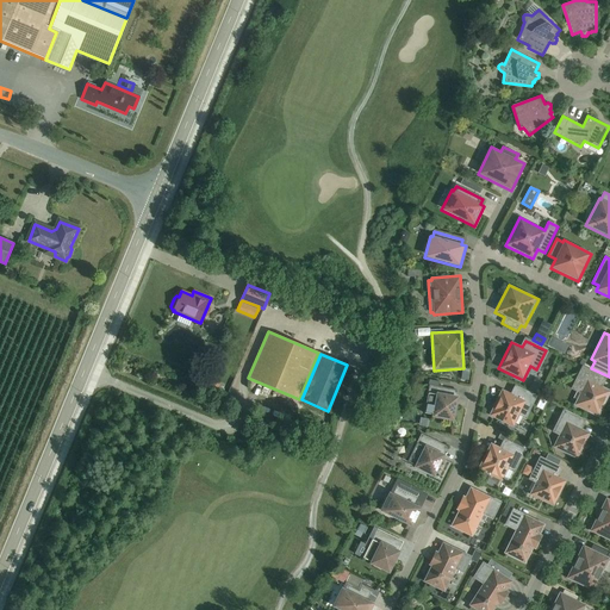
[(573,388),(580,391),(573,405),(598,418),(609,393),(609,390),(601,386),(603,379),(583,369),(573,388)]
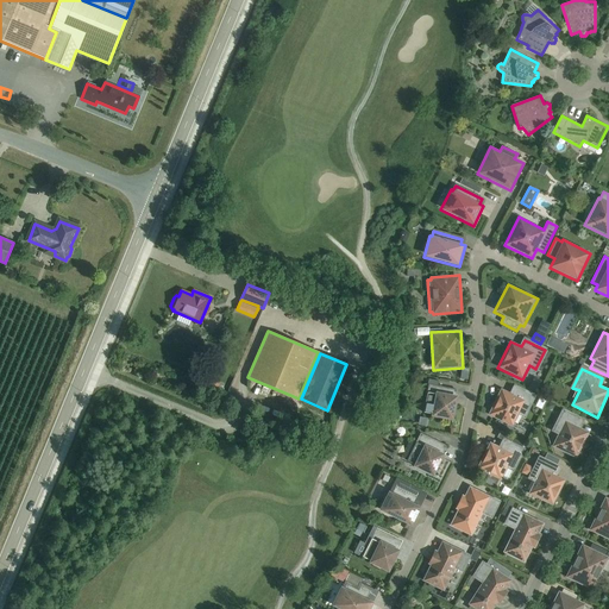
[(449,396),(450,389),(428,384),(424,413),(431,414),(429,416),(453,421),(457,399),(449,396)]
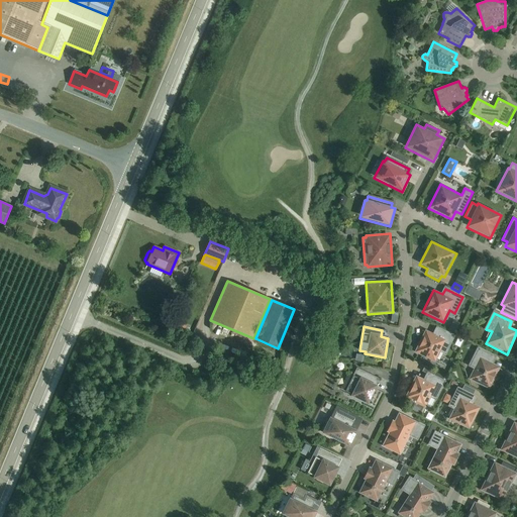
[(437,329),(434,334),(425,330),(414,352),(435,363),(440,350),(444,352),(452,336),(437,329)]
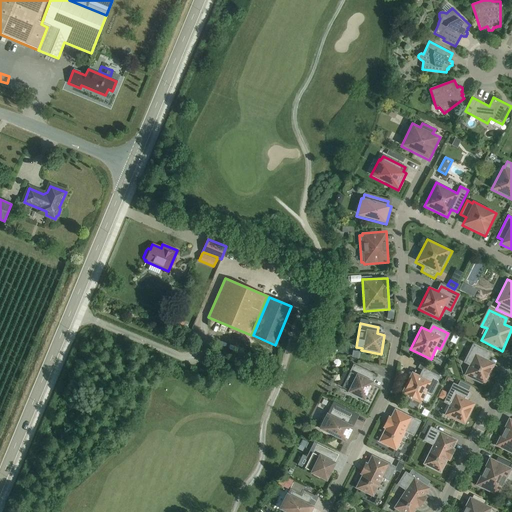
[(466,362),(469,364),(464,375),(484,386),(495,364),(486,359),(489,353),(473,346),(466,362)]
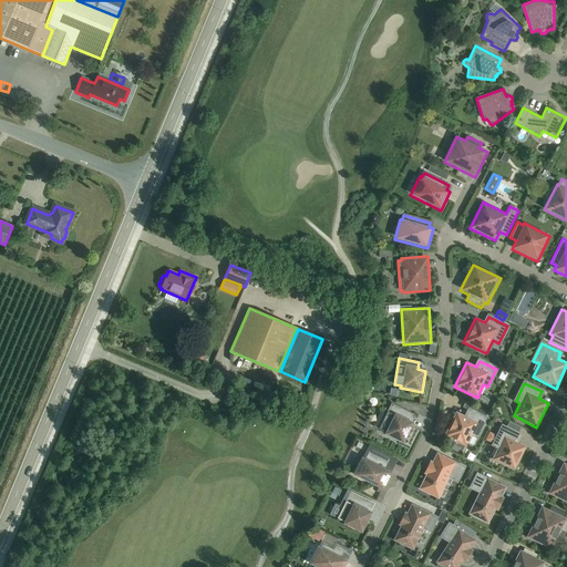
[(384,432),(383,434),(403,444),(414,423),(406,419),(409,412),(391,403),(388,412),(382,409),(373,426),(379,430),(384,432)]
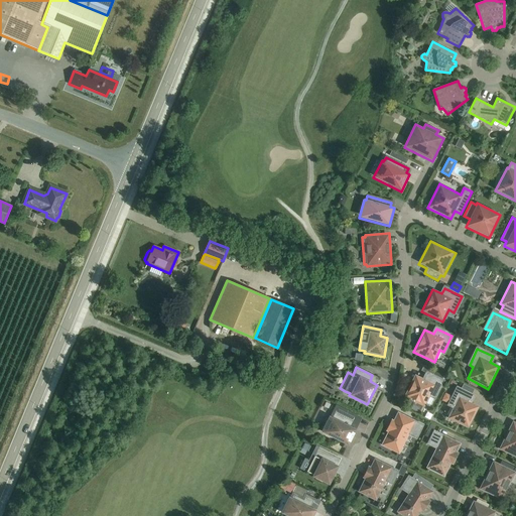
[(426,374),(424,379),(414,375),(403,397),(424,407),(425,406),(429,407),(442,381),(426,374)]
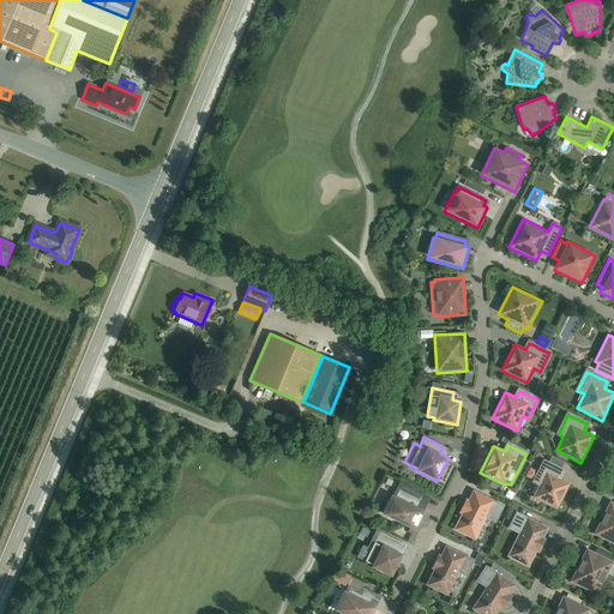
[(563,471),(545,463),(535,482),(540,485),(533,498),(557,510),(570,483),(559,479),(563,471)]
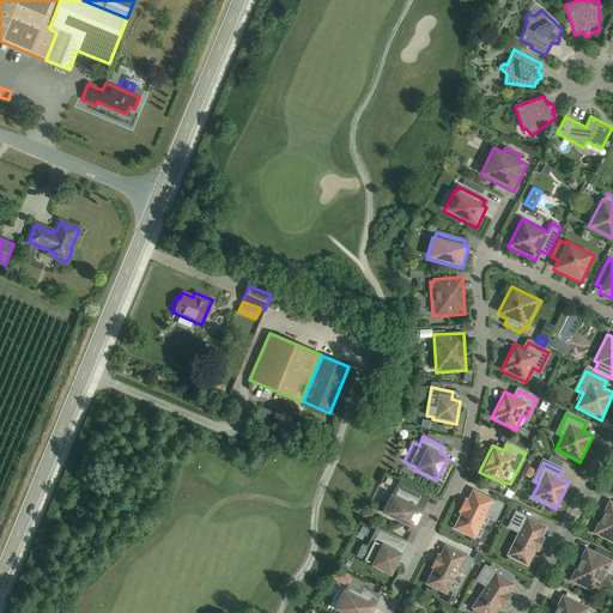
[(414,530),(424,510),(419,509),(426,496),(399,483),(393,496),(390,495),(381,514),(414,530)]
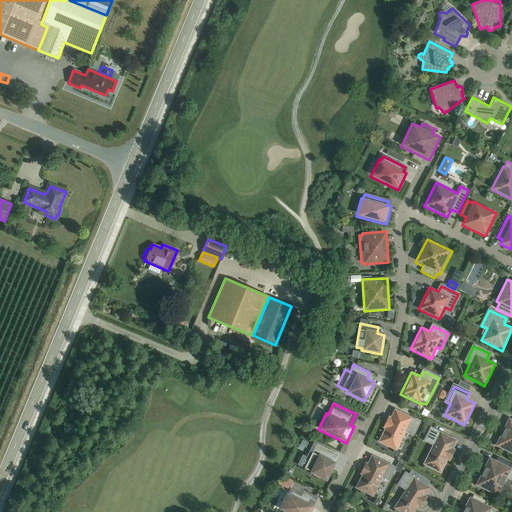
[(418,422),(412,419),(412,418),(394,408),(377,442),(396,451),(406,430),(413,433),(418,422)]
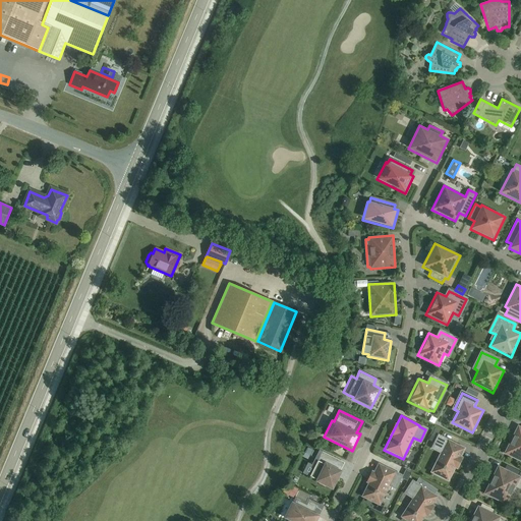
[(520,462),(520,426),(517,425),(503,454),(520,462)]
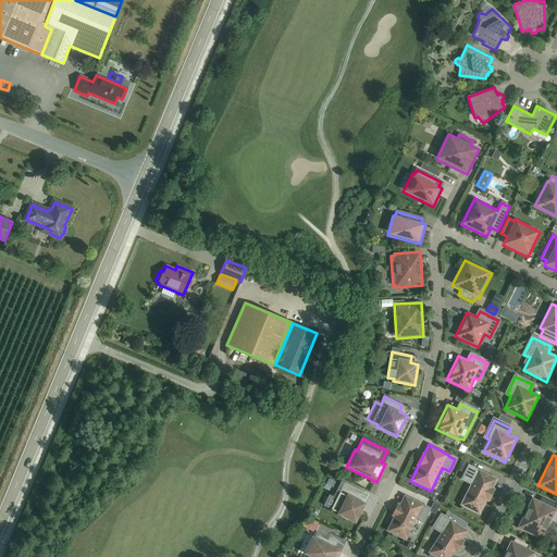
[(459,458),(452,473),(461,478),(469,462),(459,458)]
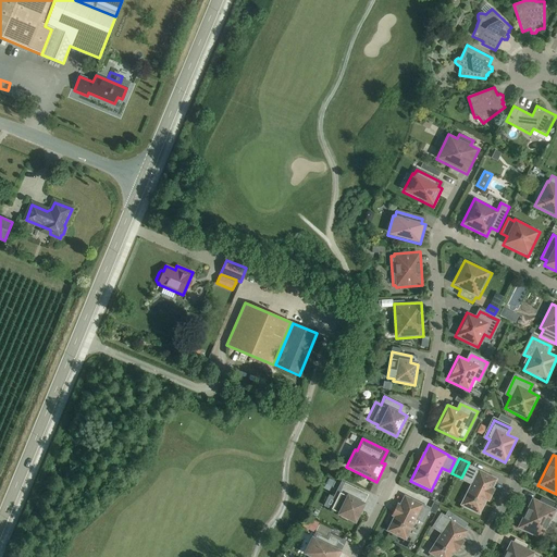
[(463,479),(471,483),(459,506),(480,516),(486,502),(487,502),(491,495),(494,489),(493,489),(497,479),(478,469),(477,471),(469,467),(463,479)]
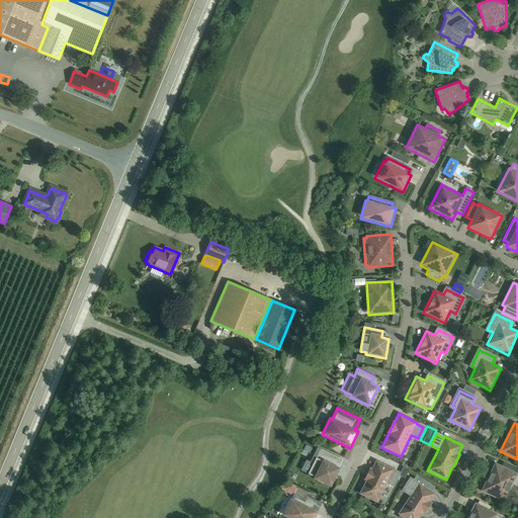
[(330,485),(342,460),(320,449),(308,473),(318,479),(317,481),(323,484),(324,482),(330,485)]
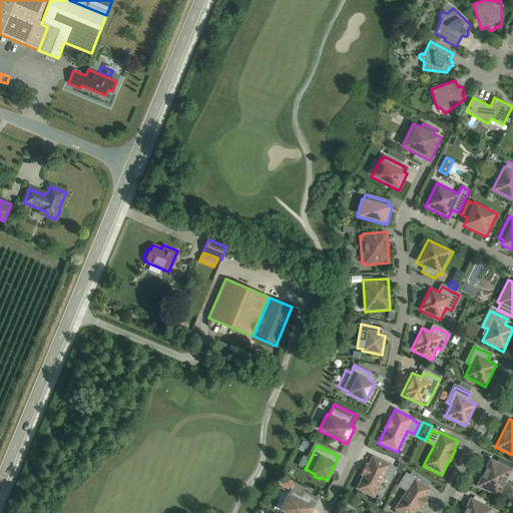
[(367,466),(366,466),(362,474),(363,474),(356,489),(374,498),(384,477),(389,480),(394,469),(390,467),(390,465),(372,456),(367,466)]
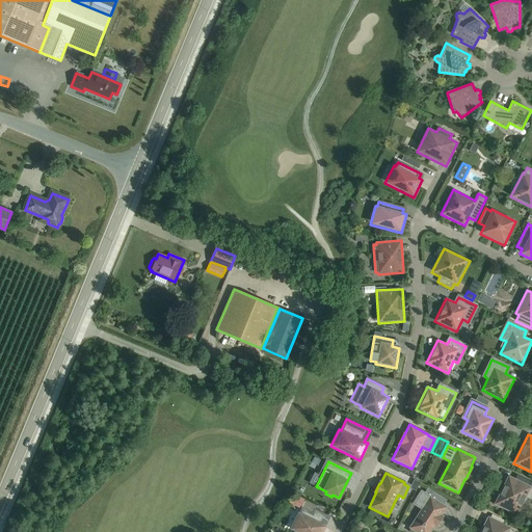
[(508,475),(494,504),(517,516),(526,498),(531,501),(531,500),(531,481),(531,482),(530,486),(508,475)]
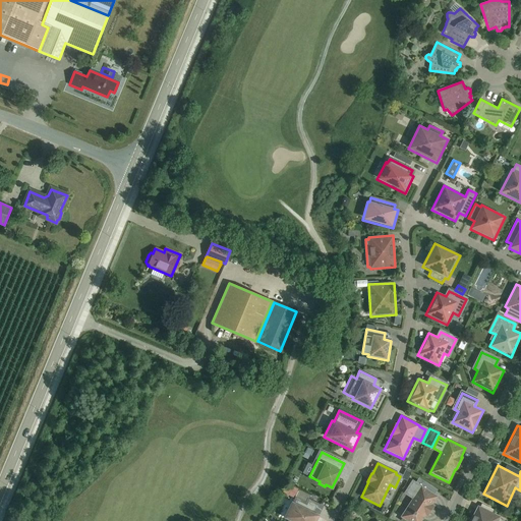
[(406,481),(411,472),(405,470),(401,478),(406,481)]
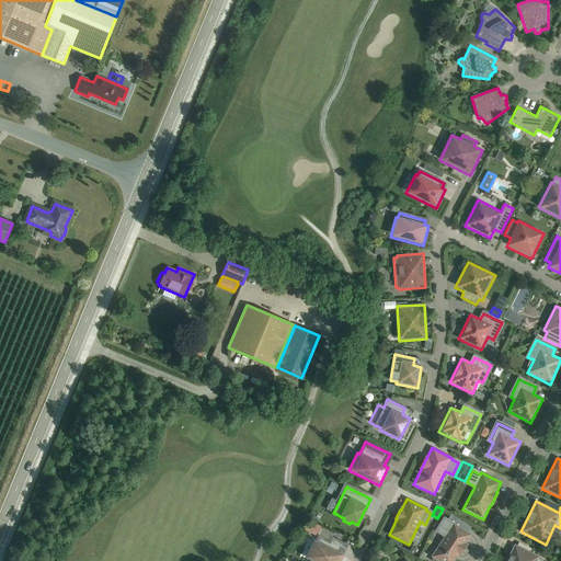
[(437,530),(445,536),(431,557),(436,560),(454,560),(458,556),(459,557),(468,545),(466,544),(471,535),(453,523),(451,524),(447,522),(444,519),(437,530)]
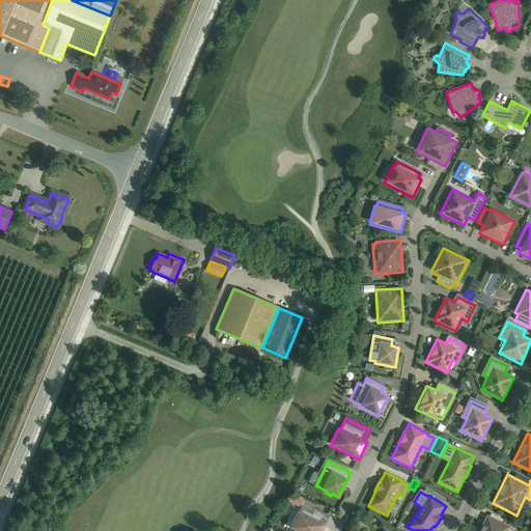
[(297,511),(288,528),(294,530),(323,530),(326,526),(323,524),(326,515),(313,509),(312,513),(301,507),(299,512),(297,511)]
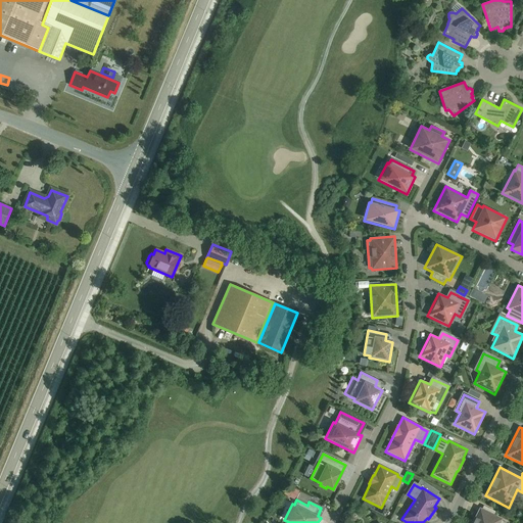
[(506,522),(502,521),(503,519),(479,508),(471,522),(506,522)]
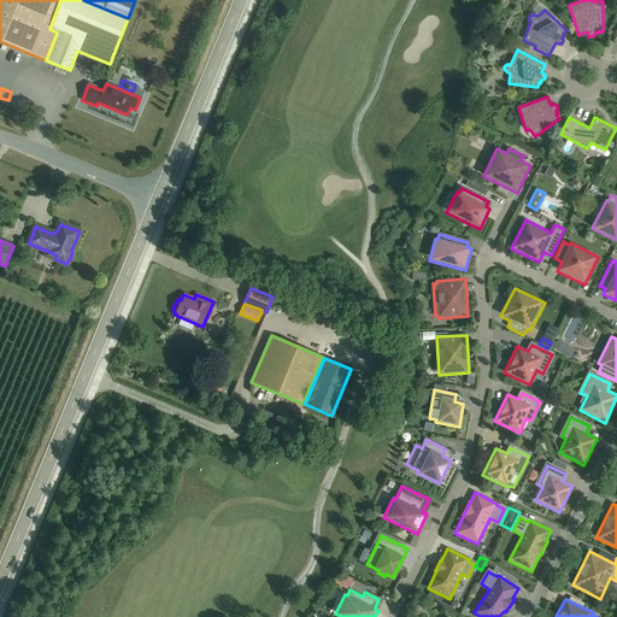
All buildings are outlined.
